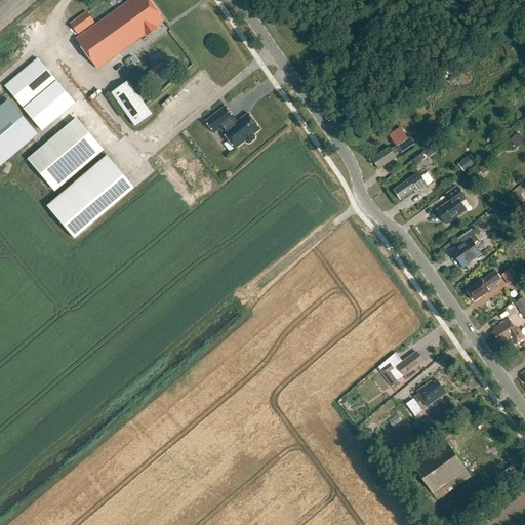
[(146,34),(148,37),(156,31),(154,28),(164,22),(149,0),(131,0),(76,39),(97,69),(146,34)]
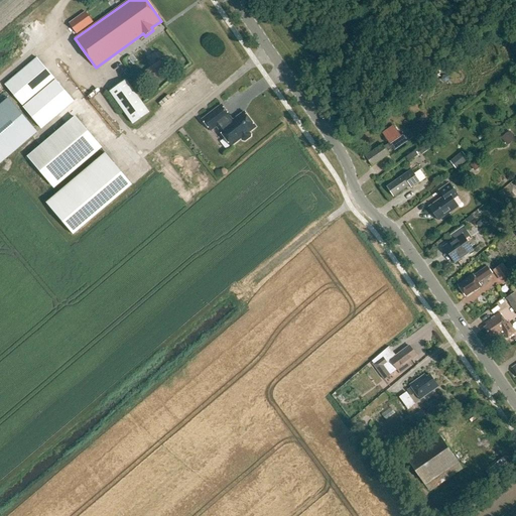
[(86,12),(70,24),(77,34),(93,22),(86,12)]
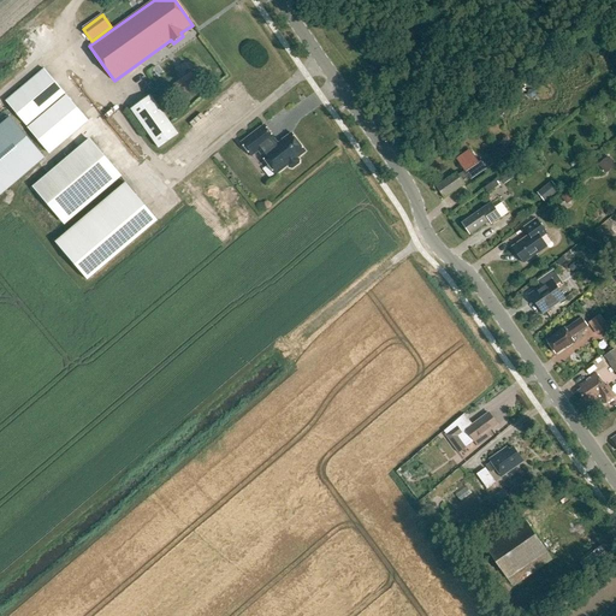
[(28,129),(49,154),(88,122),(66,95),(66,96),(65,94),(45,70),(6,102),(27,126),(28,125),(29,128),(28,129)]
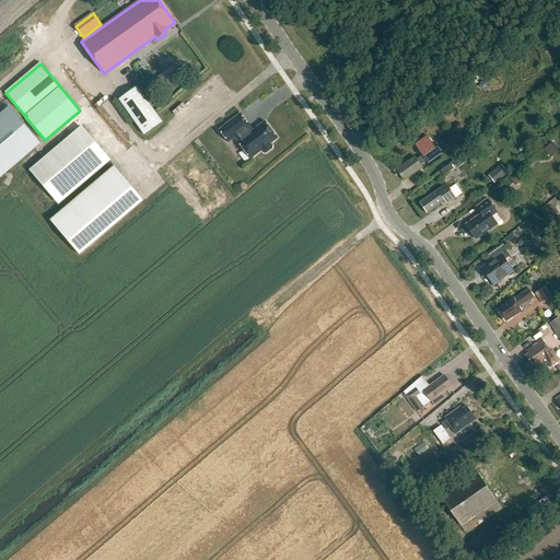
[(162,84),(178,72),(174,66),(158,78),(162,84)]
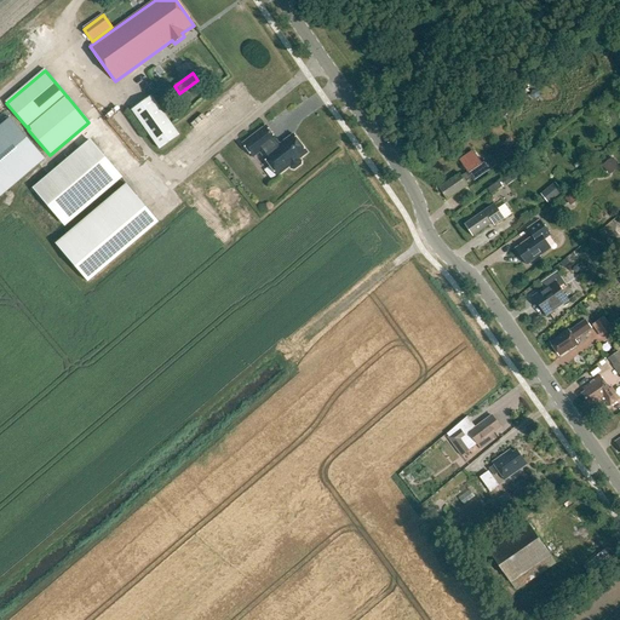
[(179,136),(151,96),(132,110),(160,149),(179,136)]
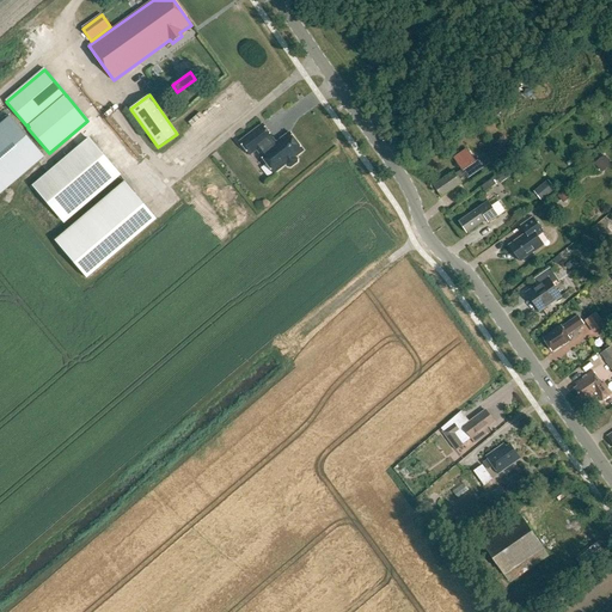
[(0,126),(0,195),(44,158),(11,117),(0,126)]
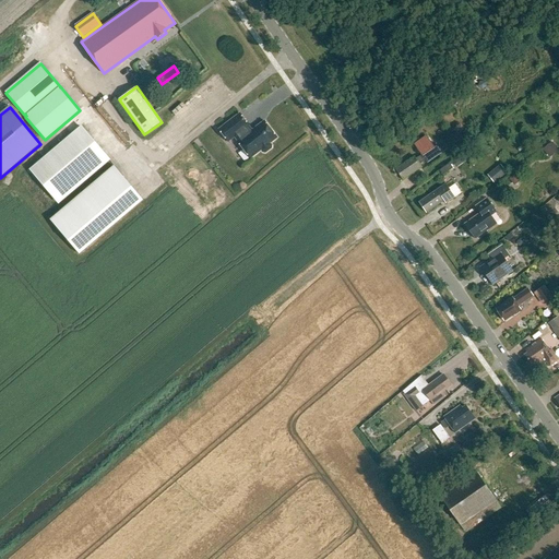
[(240,114),(218,130),(228,142),(235,138),(238,141),(238,142),(250,158),(261,151),(263,153),(265,153),(272,149),(272,146),(271,144),(277,139),(264,121),(251,131),(248,128),(249,126),(240,114)]
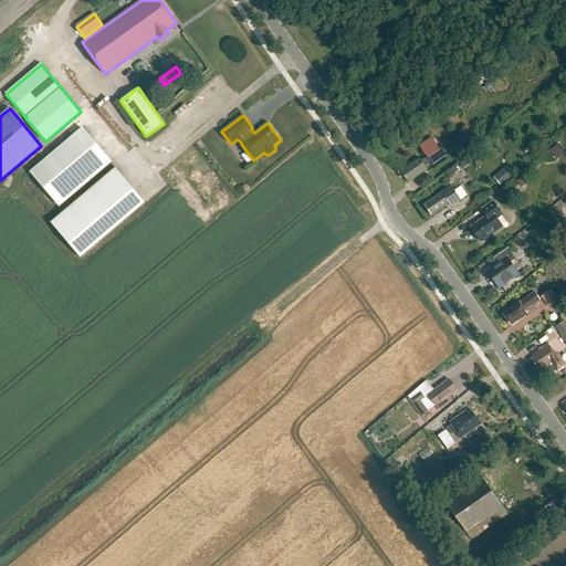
[(31,171),(60,205),(111,163),(82,128),(31,171)]
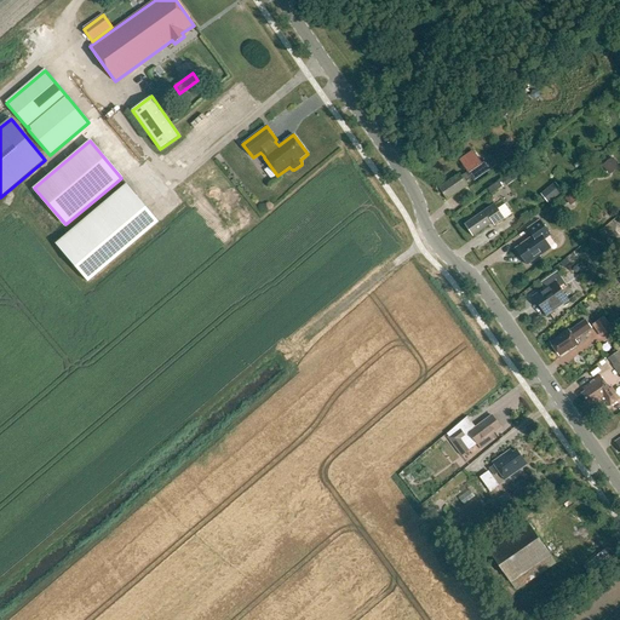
[(438,188),(447,200),(448,200),(468,185),(465,183),(472,178),(474,182),(514,154),(509,145),(482,164),(474,151),(460,161),(468,172),(461,177),(459,174),(440,188),(438,188)]
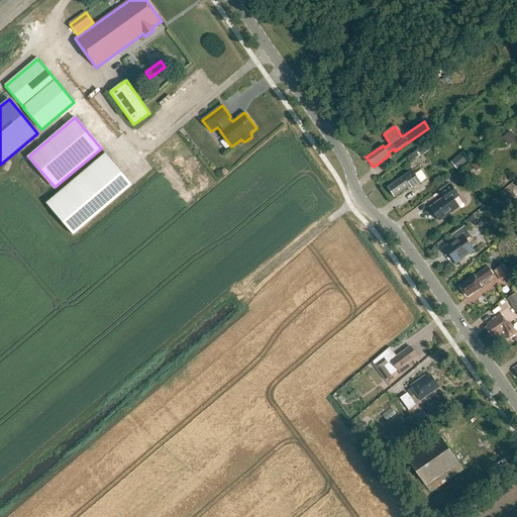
[(410,163),(418,157),(416,152),(407,159),(410,163)]
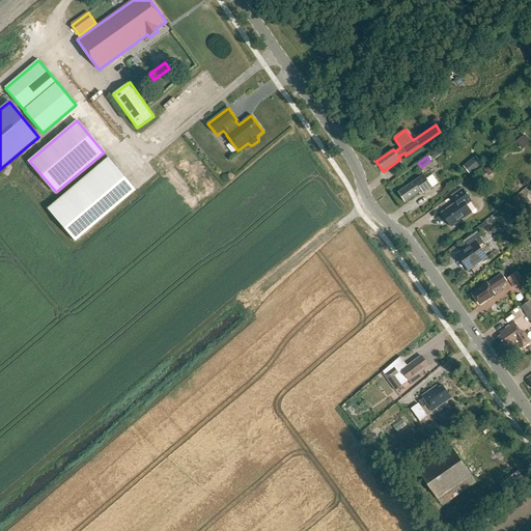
[(464,168),(469,174),(481,164),(476,158),(464,168)]
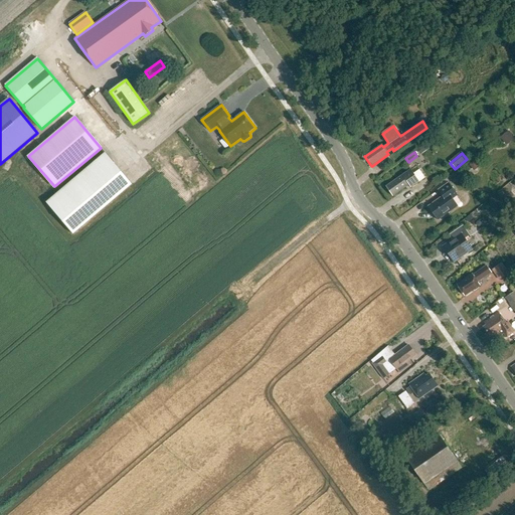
[(47,204),(73,234),(132,185),(106,154),(47,204)]
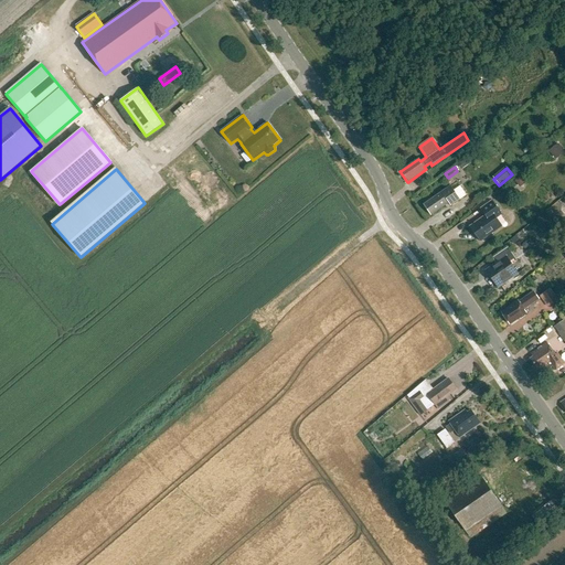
[(424,205),(432,215),(449,203),(451,206),(461,200),(451,187),(424,205)]
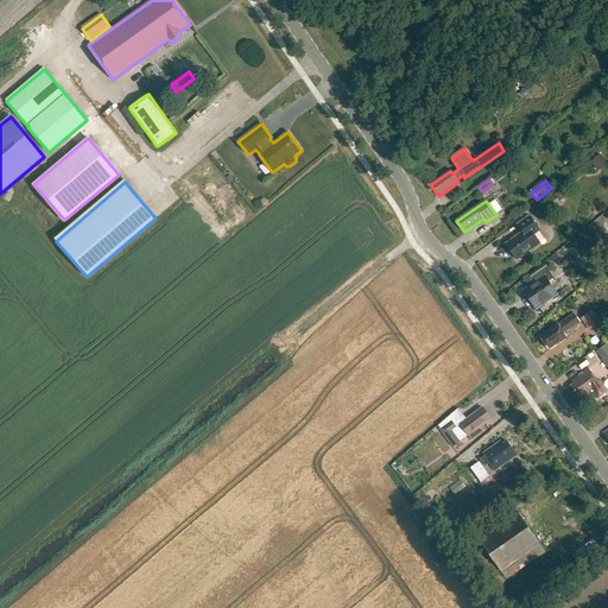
[(496,227),(510,217),(506,211),(492,221),(496,227)]
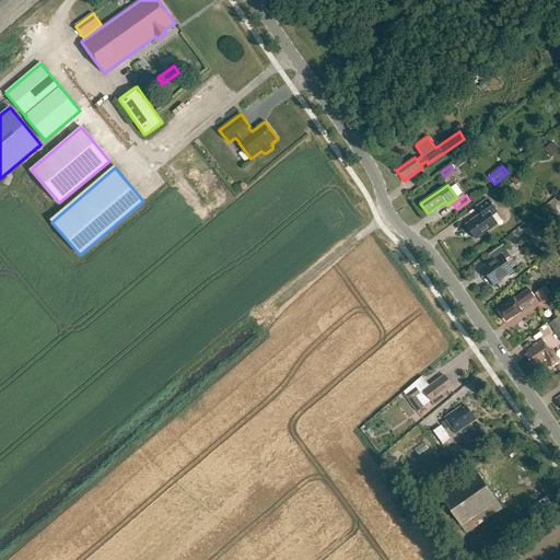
[(466,225),(477,240),(498,224),(492,217),(498,212),(488,199),(477,207),(481,214),(466,225)]
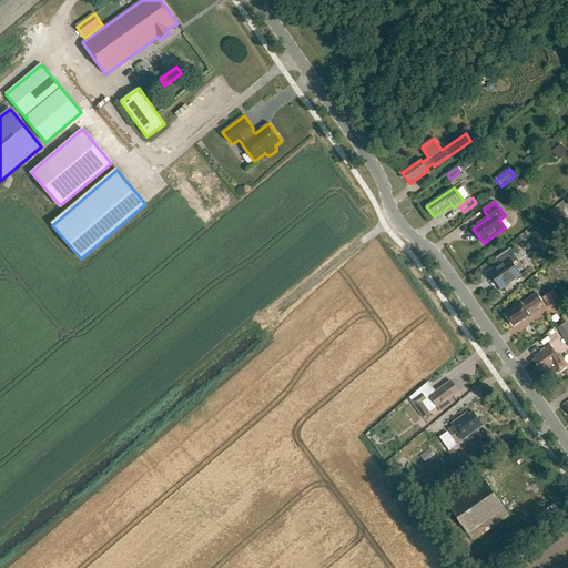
[(509,259),(489,272),(500,290),(521,275),(509,259)]
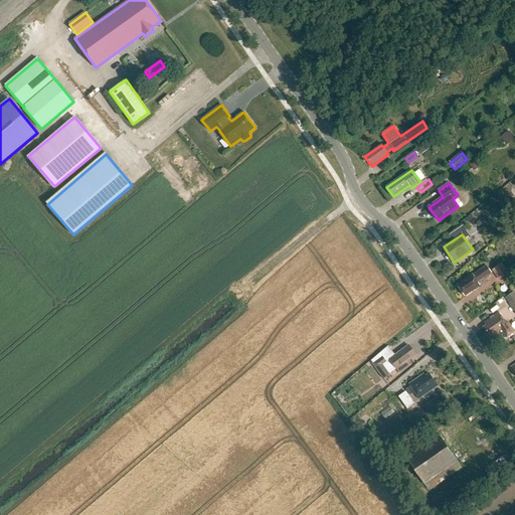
[(493,271),(501,281),(510,274),(503,264),(493,271)]
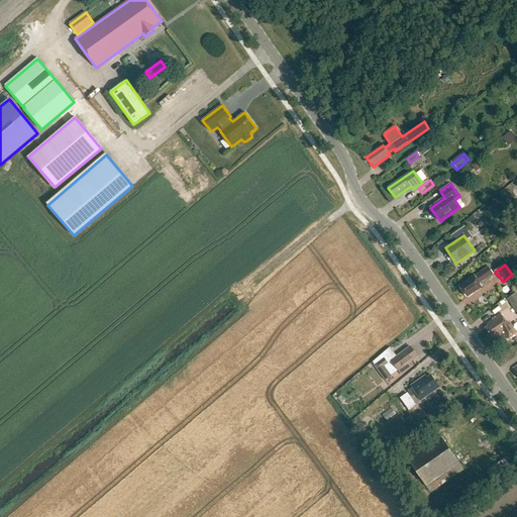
[(459,286),(467,297),(482,287),(480,284),(494,275),(489,268),(475,277),(475,276),(459,286)]
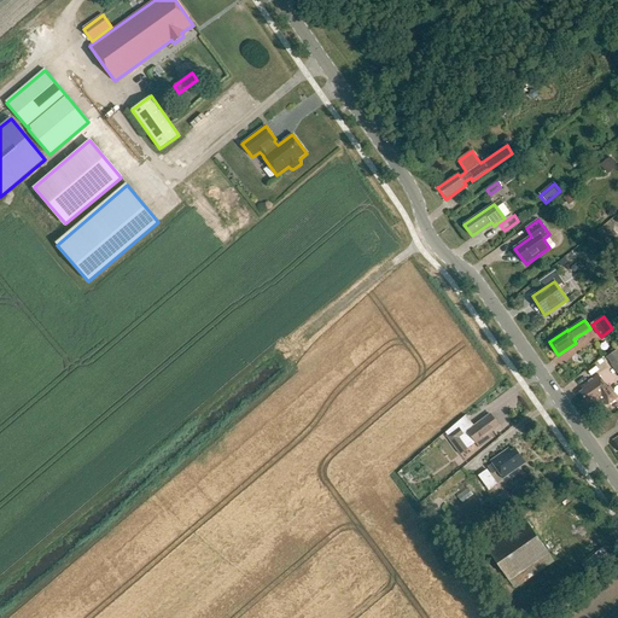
[(605,359),(617,377),(617,353),(616,351),(605,359)]
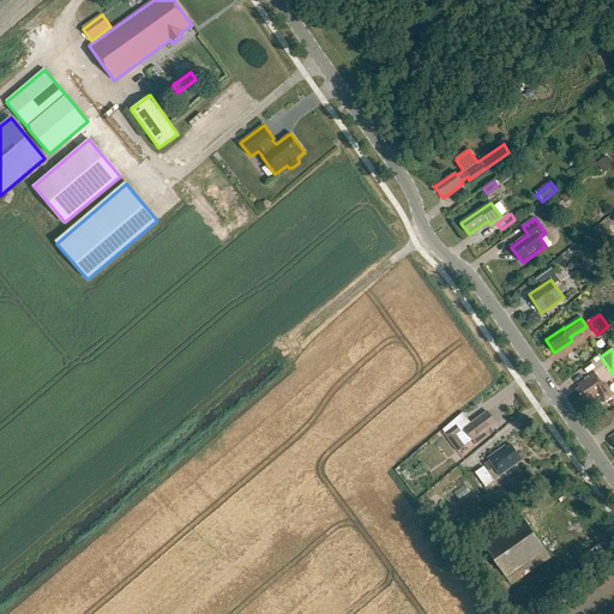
[(601,398),(605,403),(613,396),(606,385),(603,386),(595,373),(578,385),(581,389),(577,391),(584,402),(588,398),(589,402),(596,397),(597,398),(600,399),(601,398)]
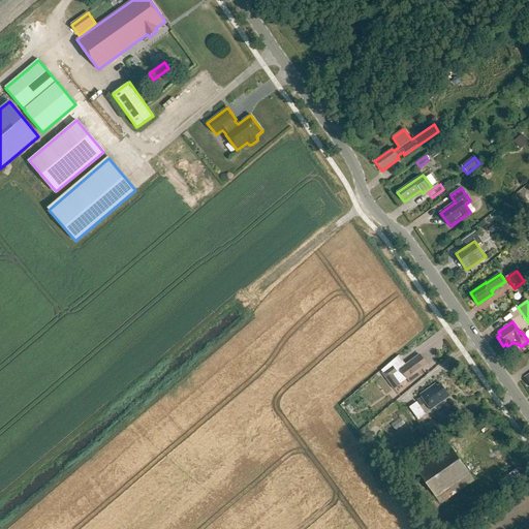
[(419,354),(397,372),(393,366),(382,373),(395,389),(407,379),(408,379),(411,383),(422,375),(418,372),(427,365),(419,354)]
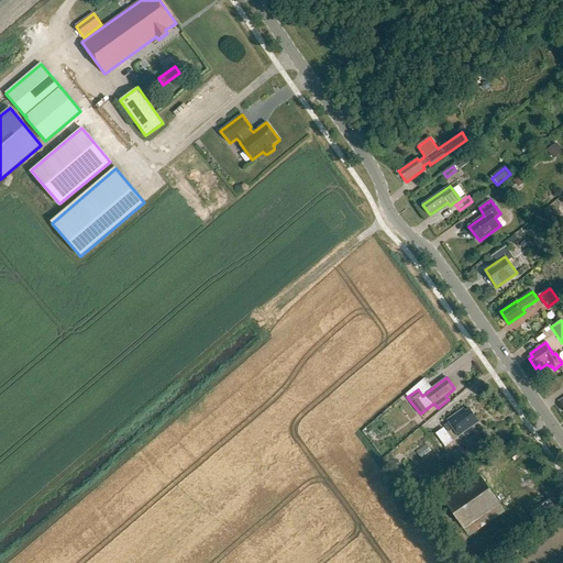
[(451,428),(456,435),(477,421),(466,407),(463,409),(462,407),(444,419),(446,421),(441,424),(446,431),(451,428)]
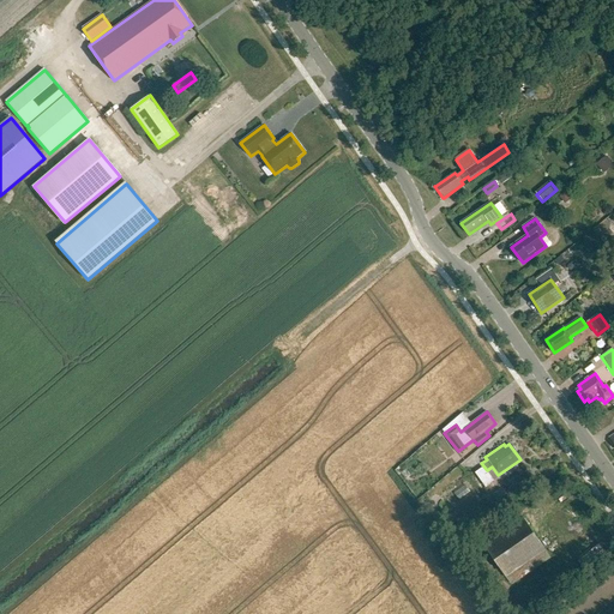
[(473,473),(483,487),(493,481),(482,465),(473,473)]
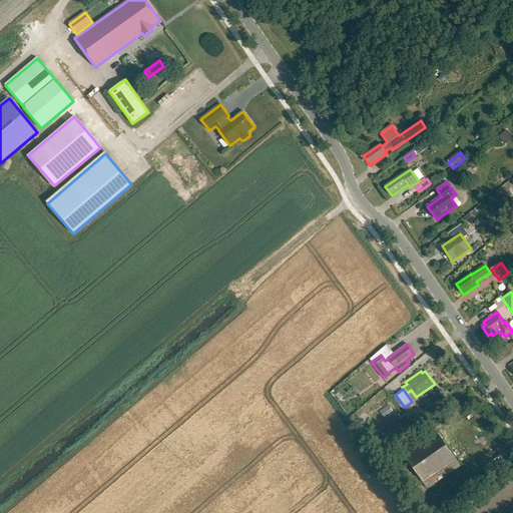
[(456,460),(436,432),(404,455),(423,483),(456,460)]
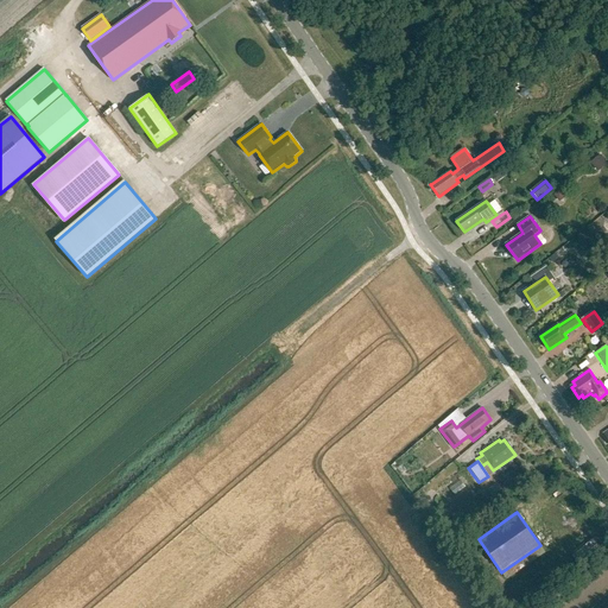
All buildings are outlined.
